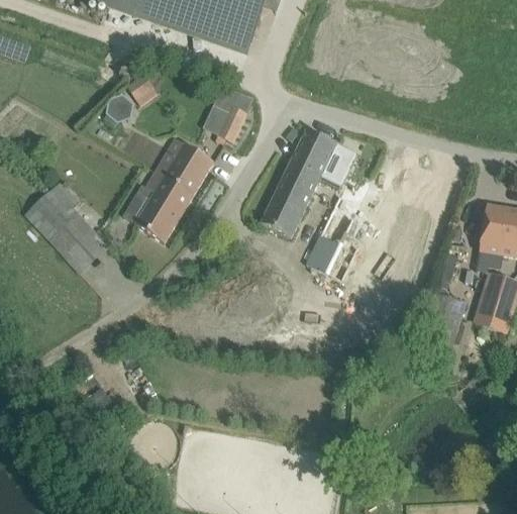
[(74,0),(254,50),(268,0),(74,0)]
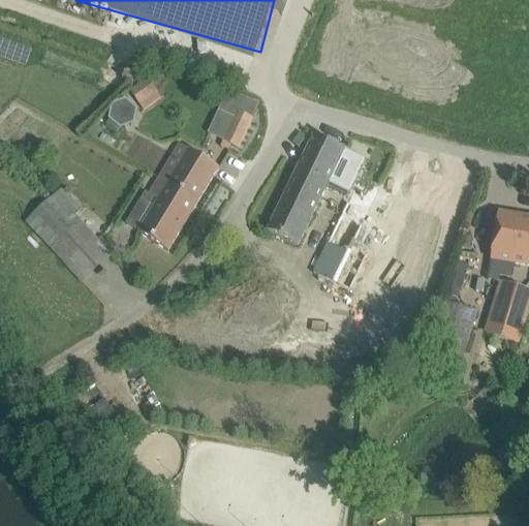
[(138,101),(156,91),(149,78),(130,88),(138,101)]
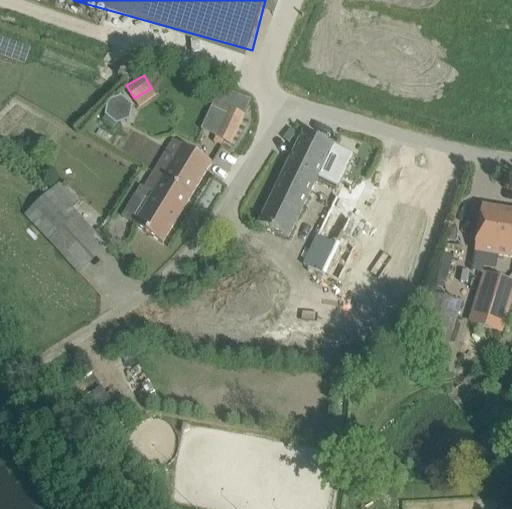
[(230,138),(242,113),(206,97),(194,122),(230,138)]
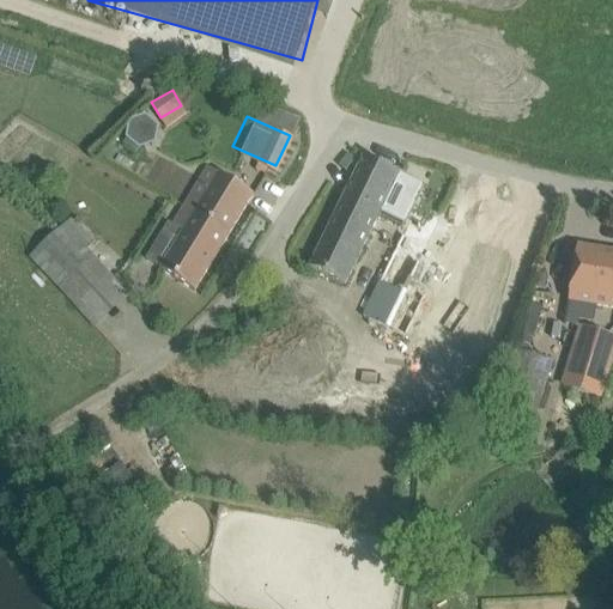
[(363,154),(309,266),(344,282),(399,171),(363,154)]
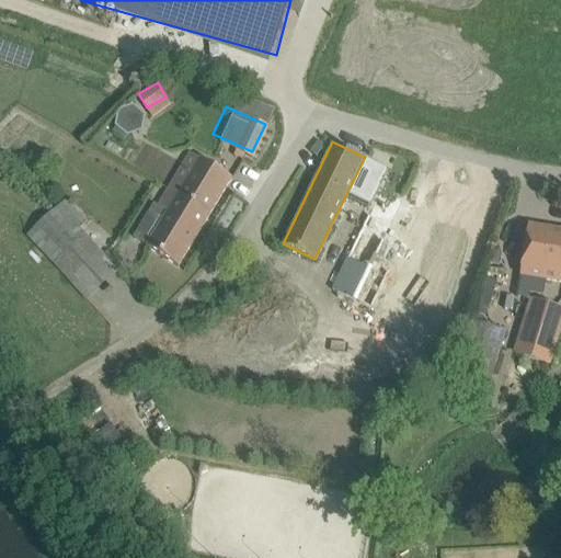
[(178,263),(178,264),(231,177),(191,151),(167,189),(176,194),(146,245),(178,263)]
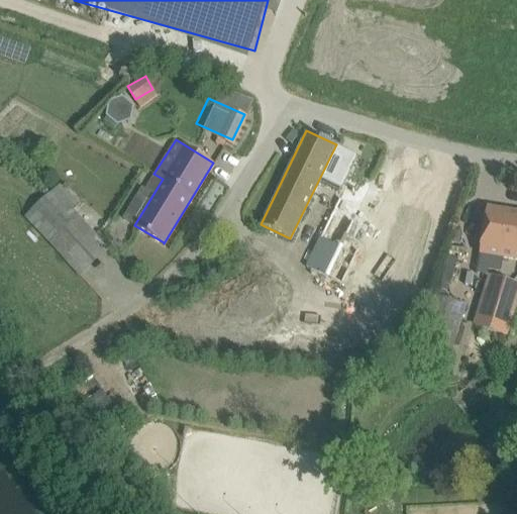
[(341,281),(377,207),(386,189),(351,172),(306,265),(341,281)]
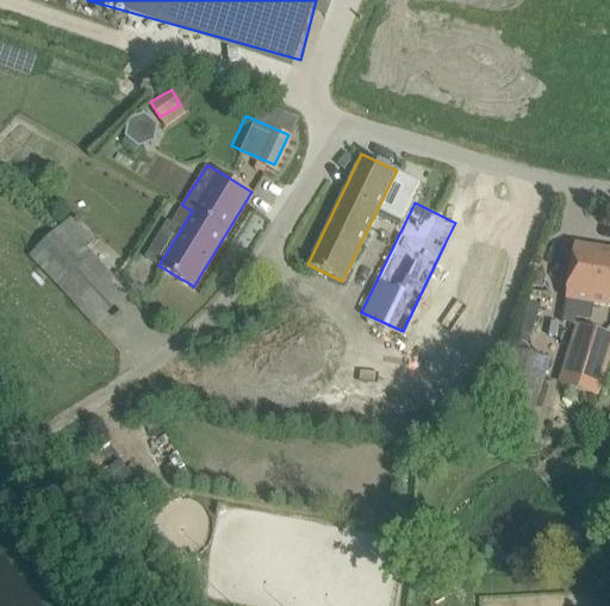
[(609,304),(609,249),(574,243),(565,297),(562,318),(590,323),(593,301),(609,304)]
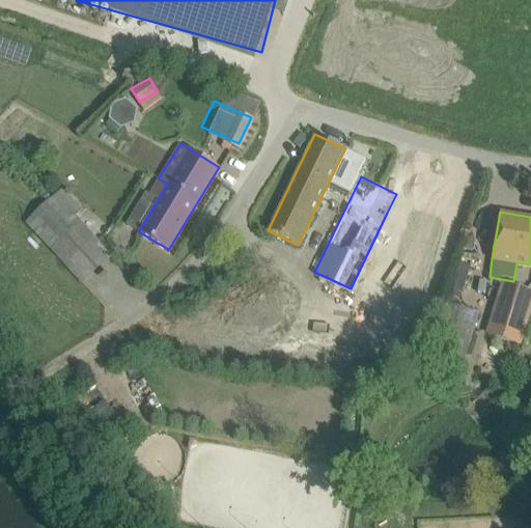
[(94,237),(80,221),(79,220),(51,246),(65,264),(94,237)]
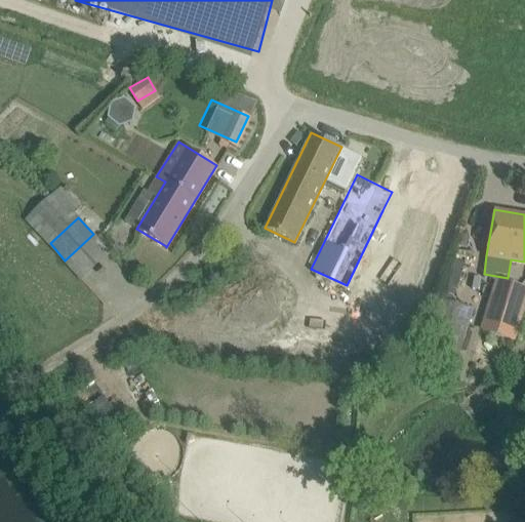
[(480,327),(514,337),(524,302),(524,286),(496,277),(480,327)]
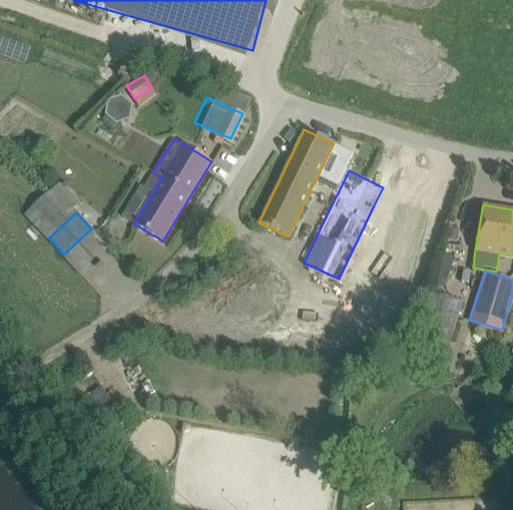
[(442,363),(455,324),(463,301),(431,291),(410,352),(442,363)]
